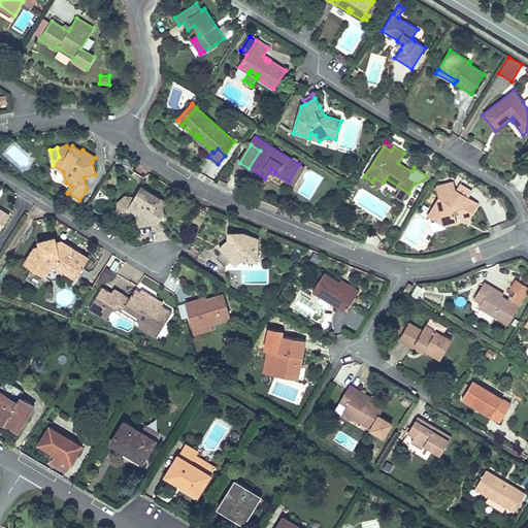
[(304,167),(299,164),(289,182),(294,185),(304,167)]
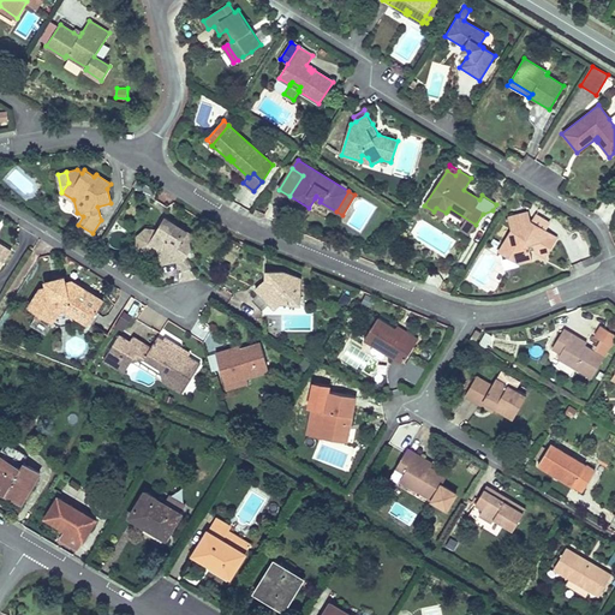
[(469,236),(476,225),(449,208),(447,212),(465,222),(460,230),(469,236)]
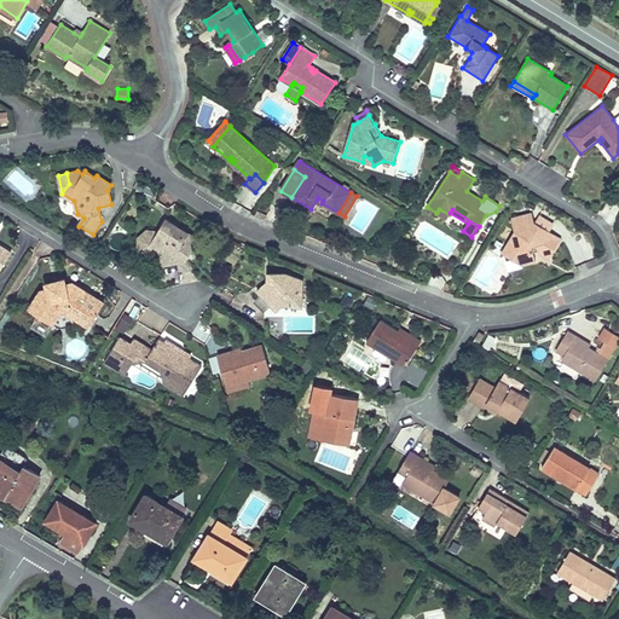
[(549,232),(534,224),(532,214),(512,219),(515,232),(503,253),(513,259),(520,258),(522,265),(536,261),(533,250),(538,249),(538,253),(548,259),(560,239),(549,232)]
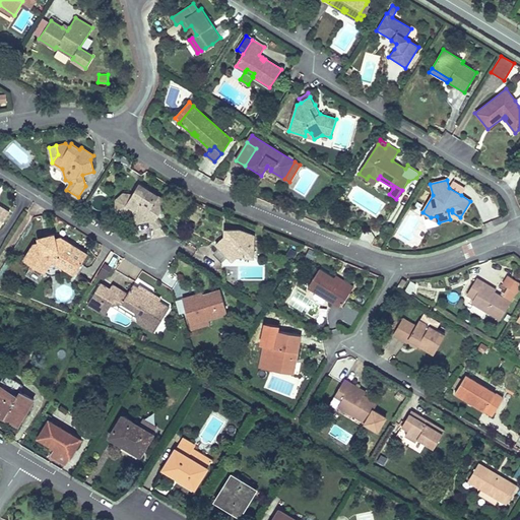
[(454,181),(449,188),(461,195),(465,188),(454,181)]
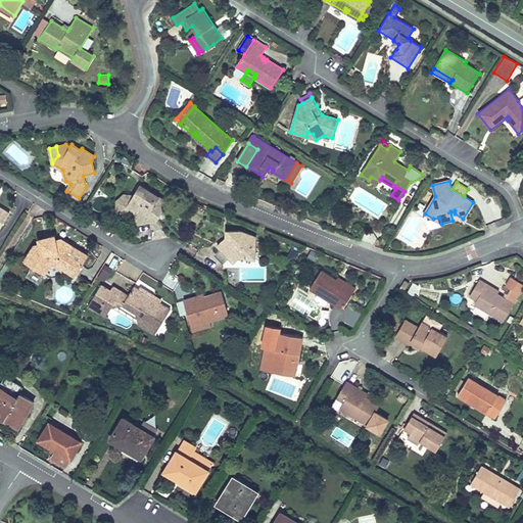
[(128,205),(131,207),(136,209),(138,223),(158,219),(163,210),(161,205),(164,200),(153,193),(151,196),(148,194),(150,191),(140,185),(133,195),(128,205)]
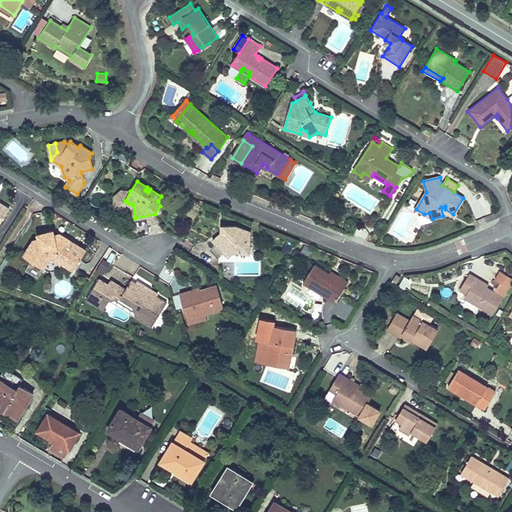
[(122,212),(128,203),(125,201),(130,191),(122,190),(115,196),(115,206),(118,212),(122,212)]
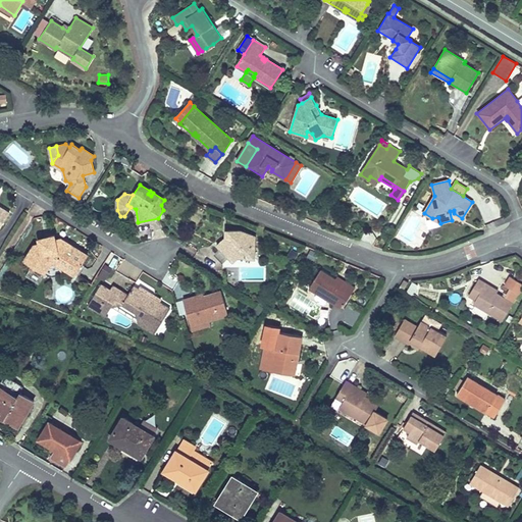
[(491,203),(482,207),(487,219),(498,214),(491,203)]
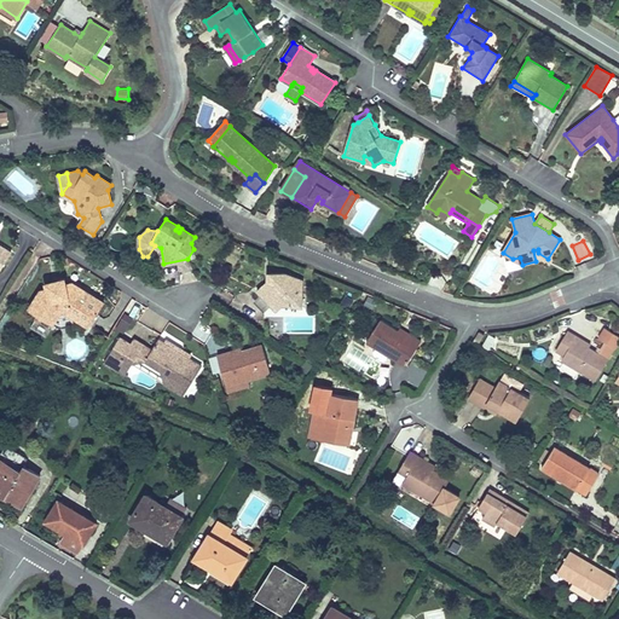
[(0,270),(12,252),(0,244),(0,270)]
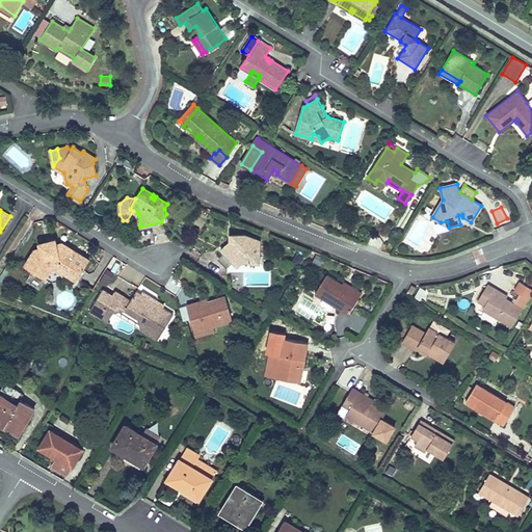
[(233,237),(230,241),(220,249),(223,254),(233,263),(237,268),(243,263),(261,263),(261,240),(245,234),(233,233),(233,237)]
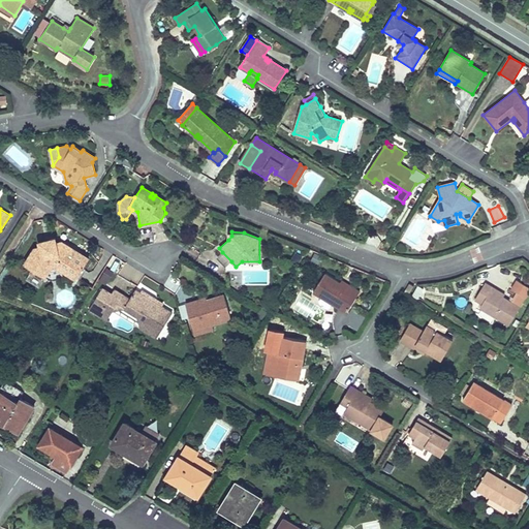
[(47,243),(47,240),(39,242),(40,247),(35,248),(25,265),(44,277),(50,270),(49,267),(50,265),(57,263),(58,265),(59,268),(76,279),(89,259),(62,243),(57,244),(56,239),(50,240),(51,242),(47,243)]
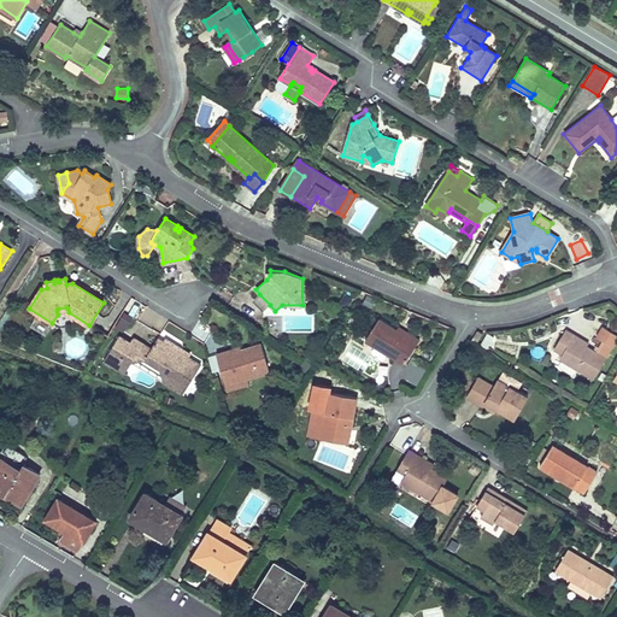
[(353,299),(345,293),(340,301),(348,307),(353,299)]
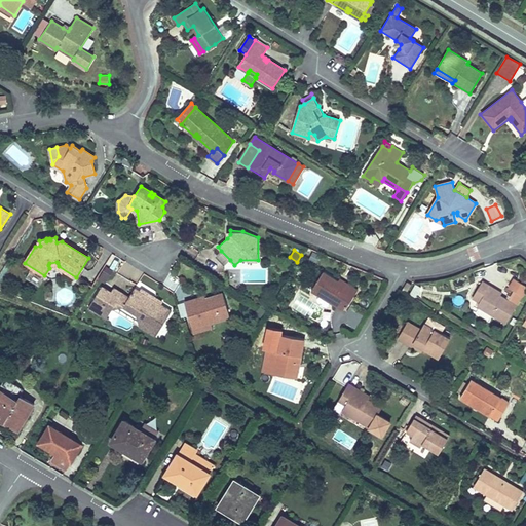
[(224,266),(230,260),(221,251),(216,257),(224,266)]
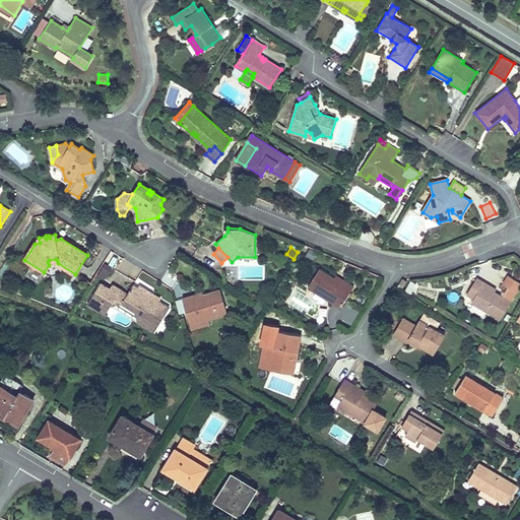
[(317,252),(309,248),(306,256),(313,260),(317,252)]
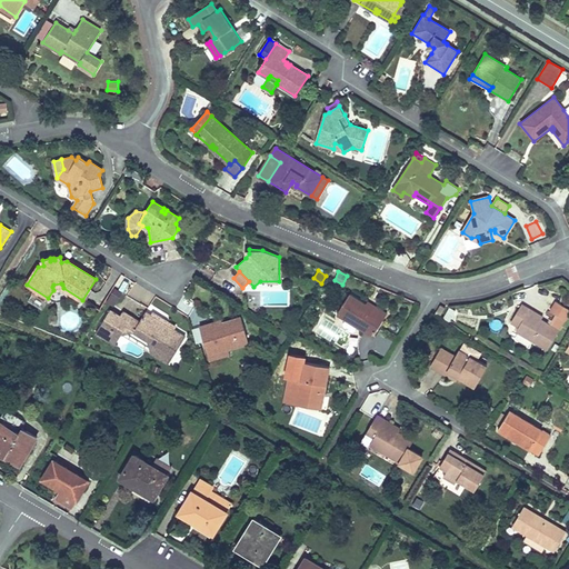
[(386,316),(367,303),(350,292),(338,313),(372,336),(386,316)]
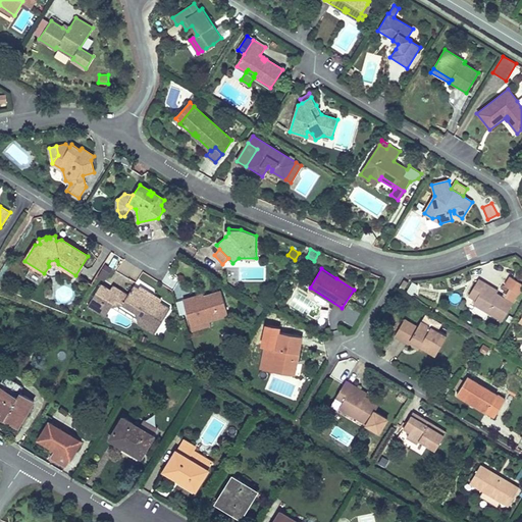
[(337,275),(336,278),(354,290),(356,286),(337,275)]
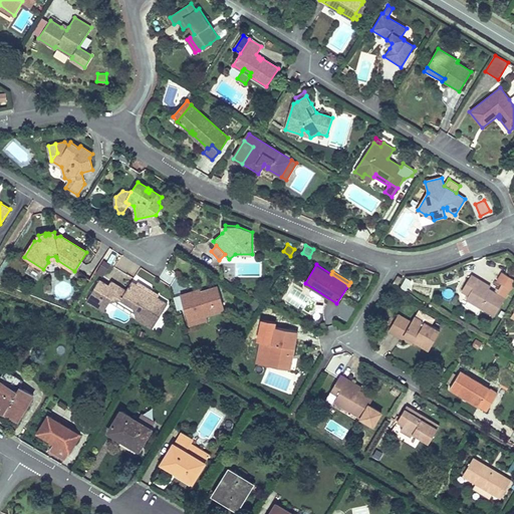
[(477,282),(479,279),(472,275),(462,290),(469,295),(467,298),(495,315),(505,299),(489,289),(477,282)]
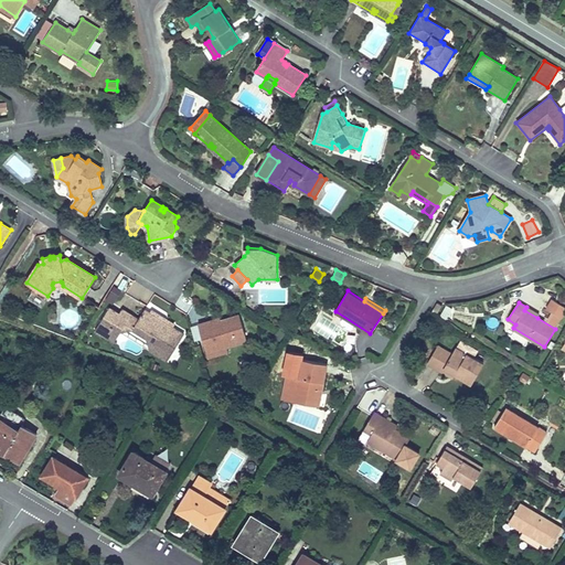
[(435,309),(434,308),(433,311),(437,313),(443,306),(438,304),(435,309)]
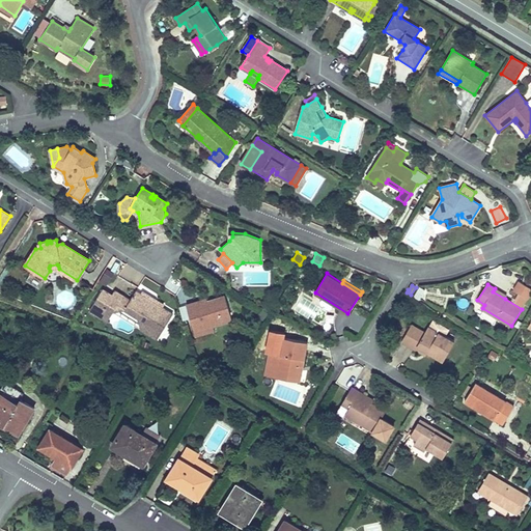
[(148,317),(141,330),(157,339),(173,313),(163,307),(165,304),(142,290),(141,292),(136,289),(131,299),(115,289),(112,294),(104,287),(88,310),(107,322),(117,305),(137,318),(140,312),(148,317)]
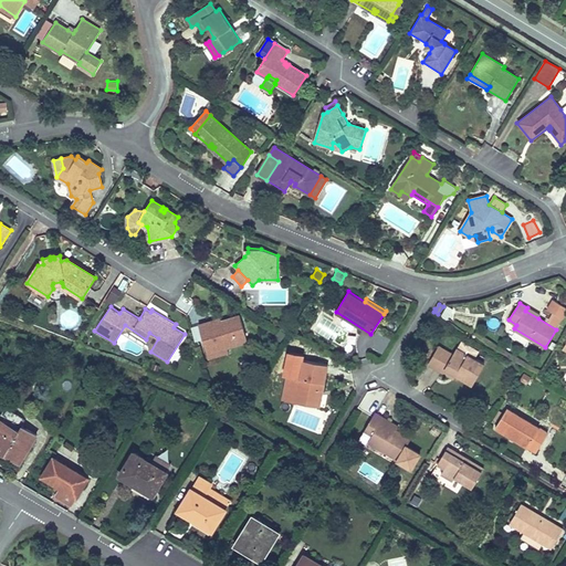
[(444,306),(441,317),(448,320),(452,310),(444,306)]
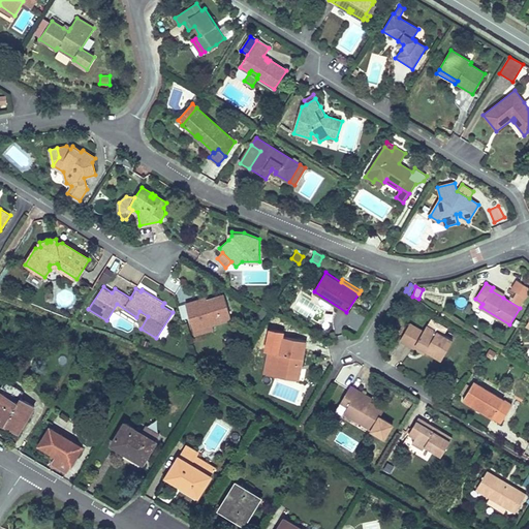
[(505,294),(493,287),(491,290),(503,298),(505,294)]
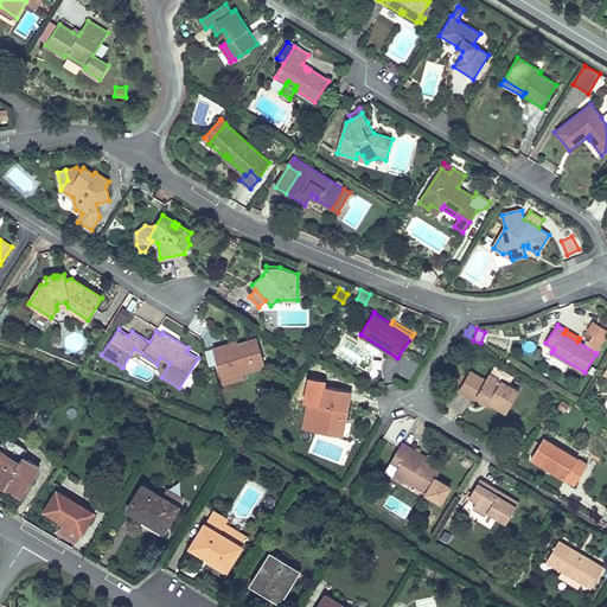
[(237,343),(236,340),(212,346),(222,378),(243,371),(244,374),(266,368),(257,337),(237,343)]
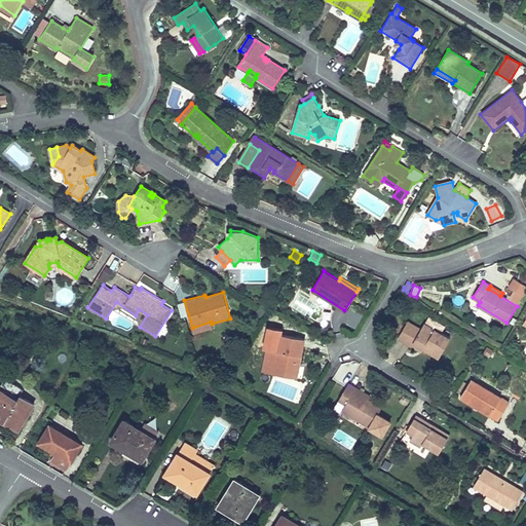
[(136,315),(140,327),(147,314),(139,309),(136,315)]
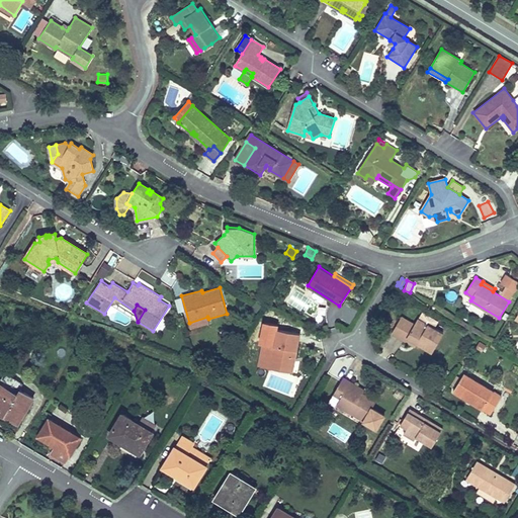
[(409,338),(418,343),(433,352),(444,334),(435,328),(438,322),(423,313),(419,320),(418,319),(415,325),(402,317),(393,333),(407,341),(409,338)]
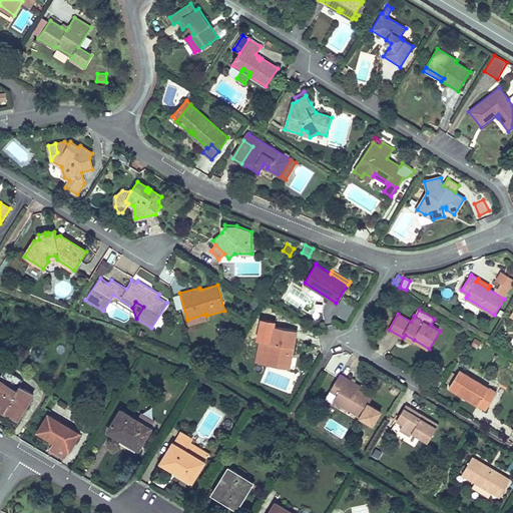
[(207,320),(206,316),(205,314),(187,320),(189,325),(207,320)]
